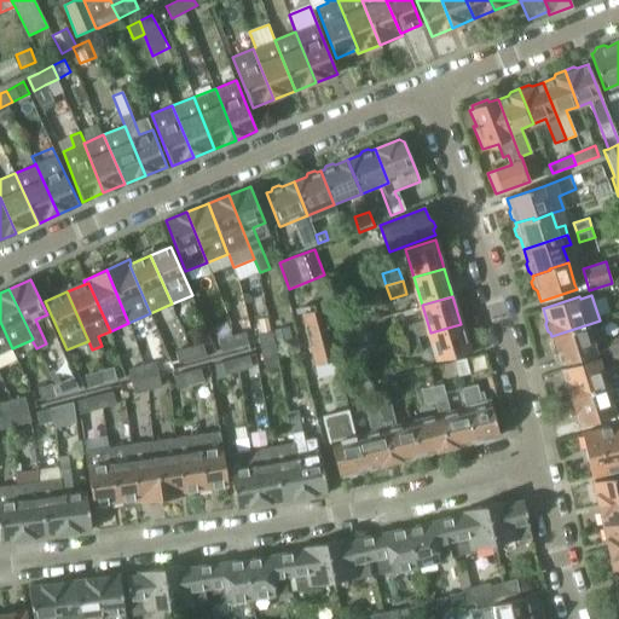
[(325,307),(301,312),(312,360),(336,356),(325,307)]
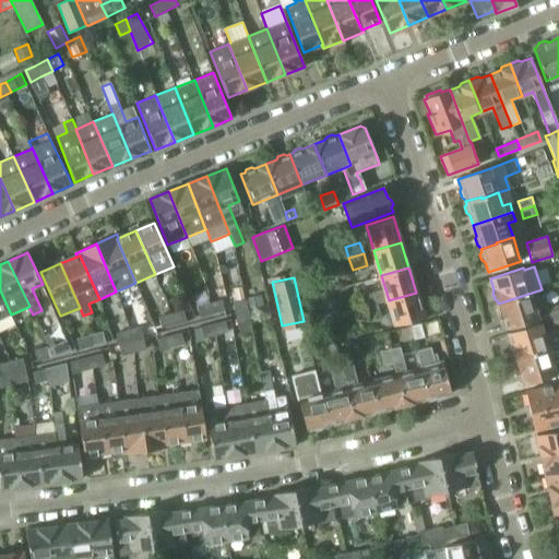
[(0,290),(0,319),(11,314),(0,290)]
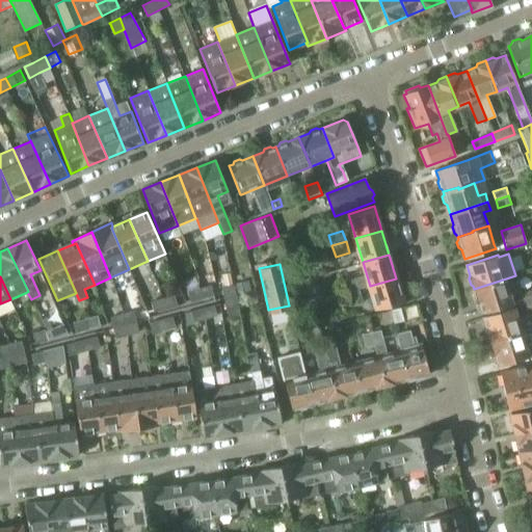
[(224,298),(236,296),(233,276),(220,280),(224,298)]
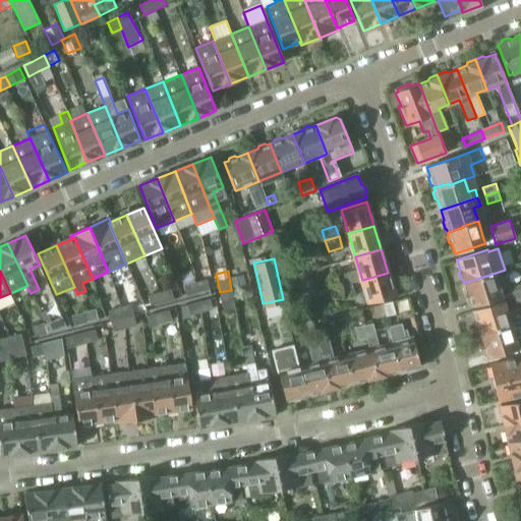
[(349,272),(336,276),(339,287),(352,283),(349,272)]
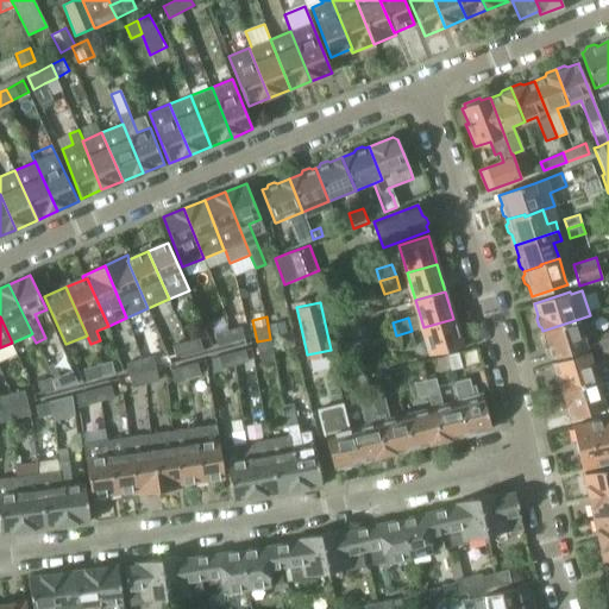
[(431,355),(462,346),(453,319),(424,327),(431,355)]
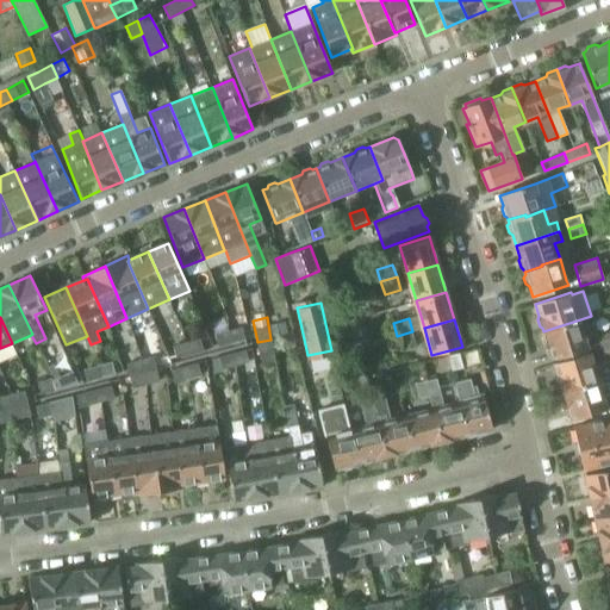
[(552,359),(586,348),(586,350),(601,347),(597,336),(596,332),(585,336),(580,319),(543,331),(545,335),(543,337),(545,344),(548,347),(552,359)]
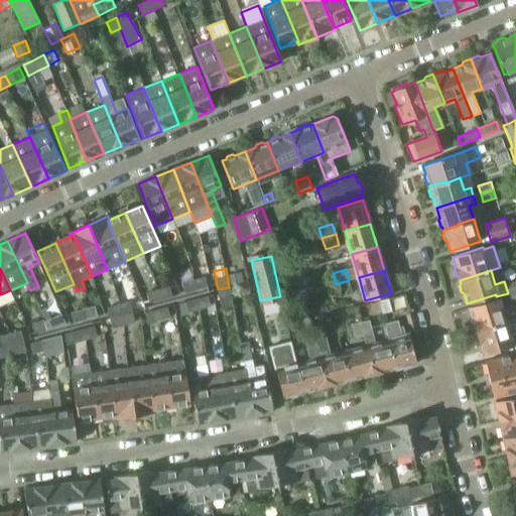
[(231,285),(243,282),(241,272),(229,275),(231,285)]
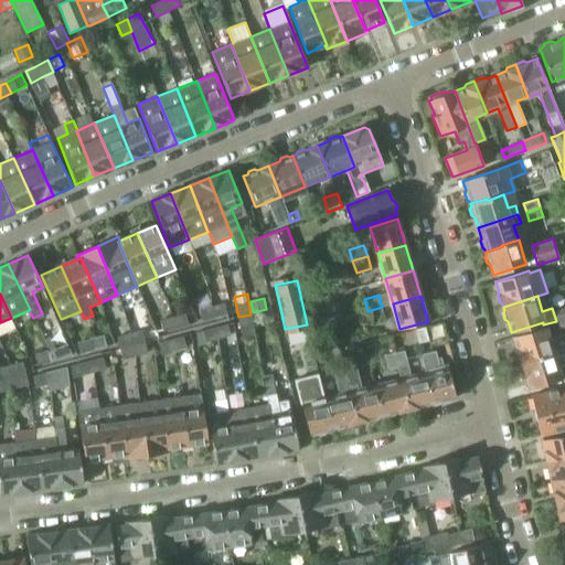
[(212,306),(214,318),(227,315),(224,302),(212,306)]
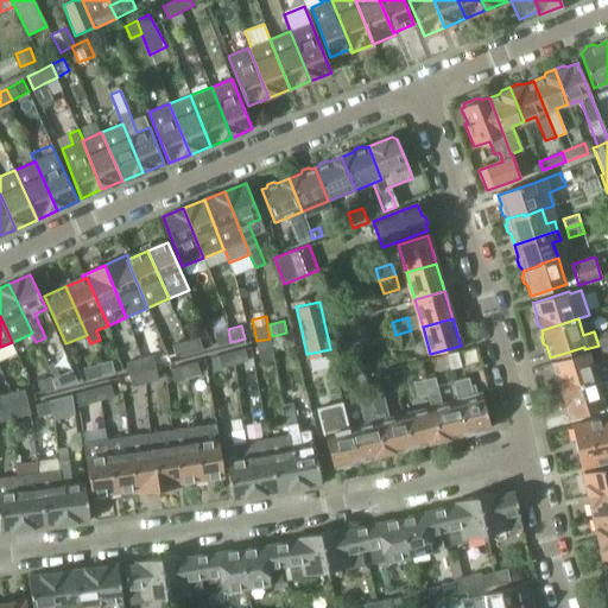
[(217,346),(230,342),(228,329),(214,333),(217,346)]
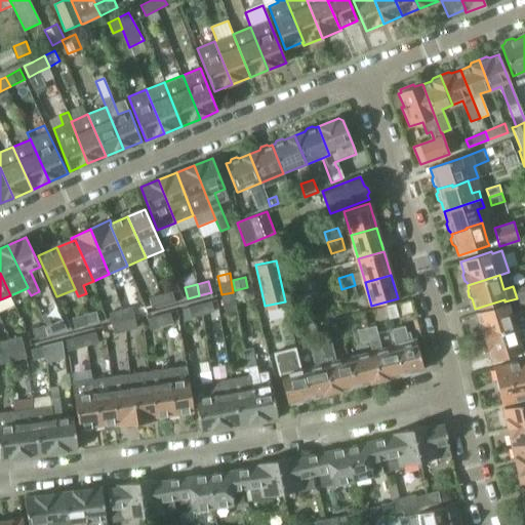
[(355,285),(341,289),(345,299),(358,295),(355,285)]
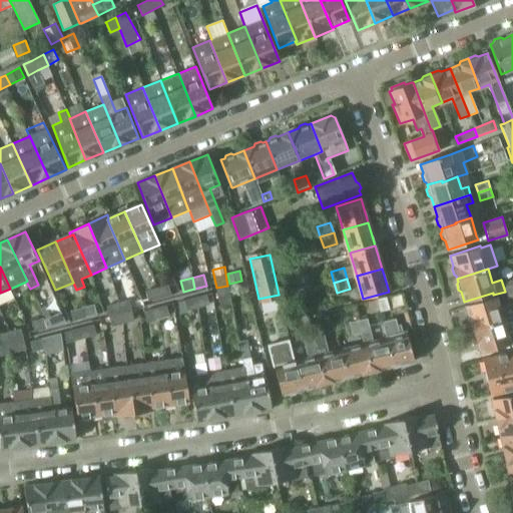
[(512,289),(512,279),(502,283),(505,292),(512,289)]
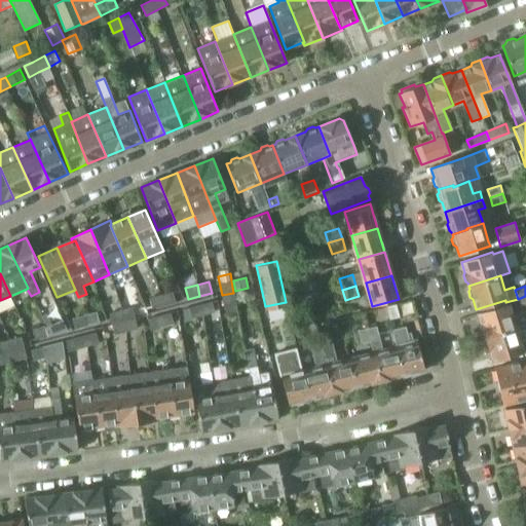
[(164,305),(176,302),(173,292),(161,295),(164,305)]
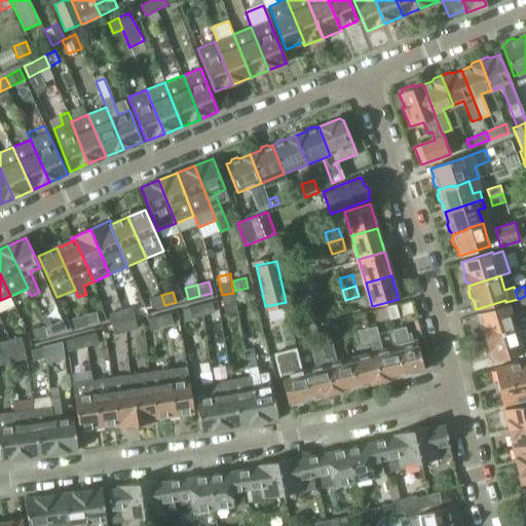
[(233,293),(222,295),(225,314),(237,311),(233,293)]
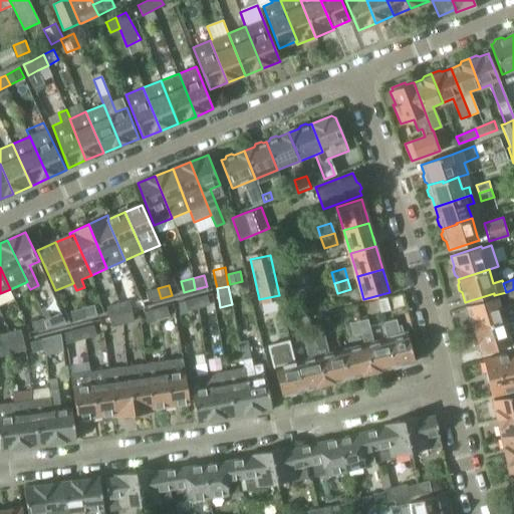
[(149,301),(161,298),(158,288),(146,291),(149,301)]
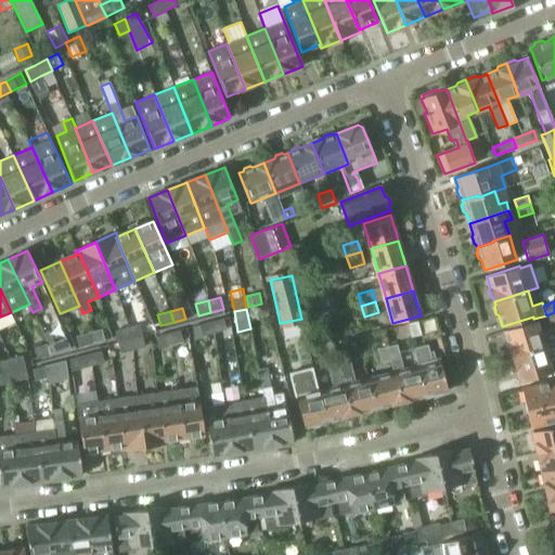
[(551,328),(549,324),(546,315),(533,319),(534,322),(504,331),(507,343),(506,346),(507,351),(511,353),(512,357),(545,346),(544,345),(540,331),(551,328)]
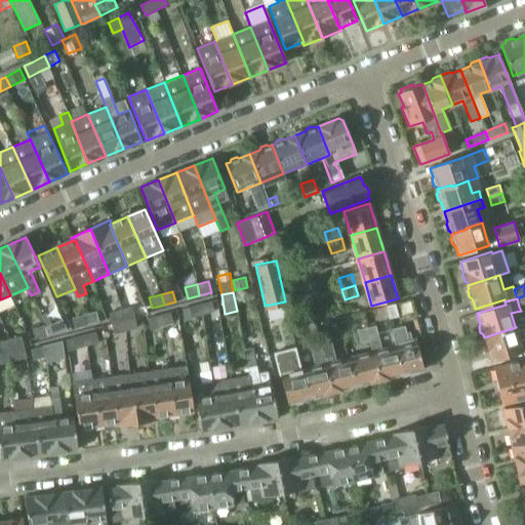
[(201,304),(203,315),(214,312),(211,300),(201,304)]
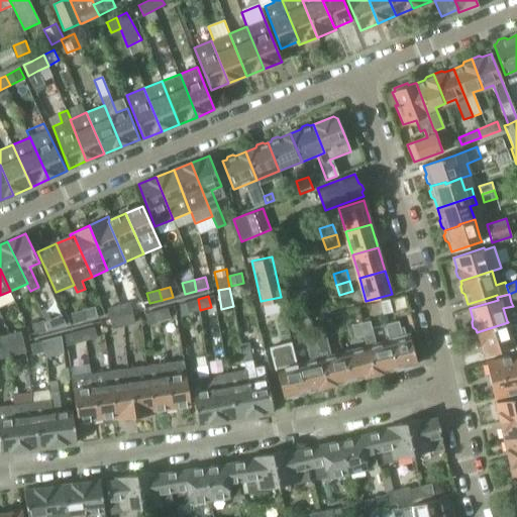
[(181,315),(200,310),(198,299),(179,304),(181,315)]
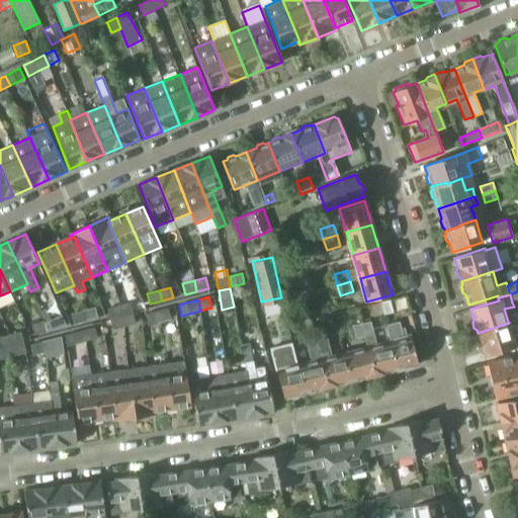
[(394,312),(391,300),(391,299),(380,303),(383,315),(394,312)]
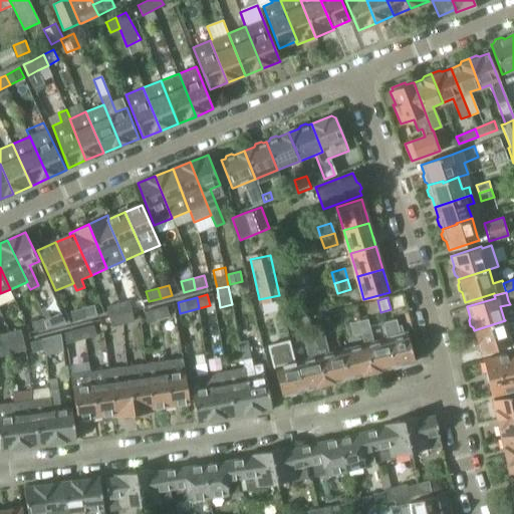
[(129,300),(117,303),(120,313),(132,310),(129,300)]
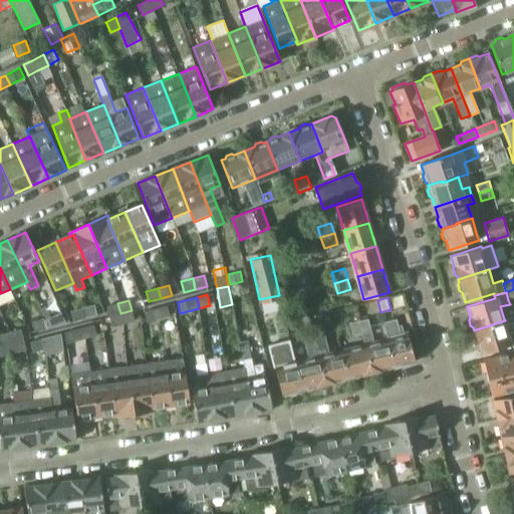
[(109,316),(120,313),(117,303),(106,306),(109,316)]
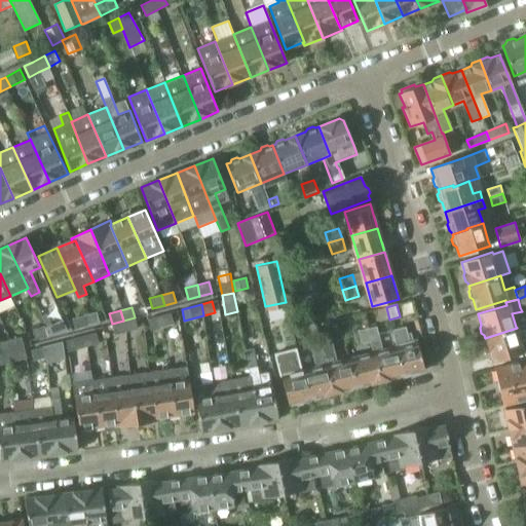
[(97,311),(85,314),(89,325),(99,323),(97,311)]
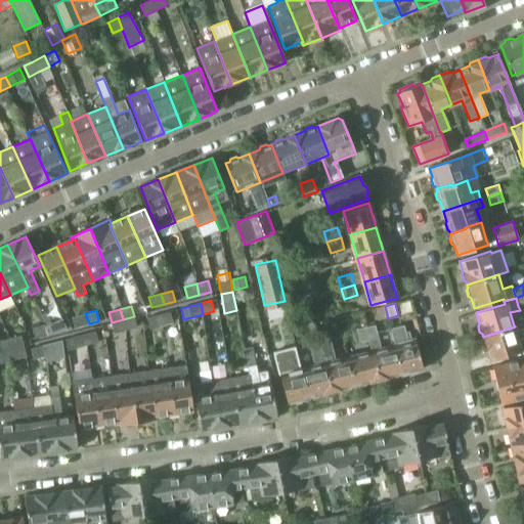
[(159,314),(163,324),(173,322),(170,311),(159,314)]
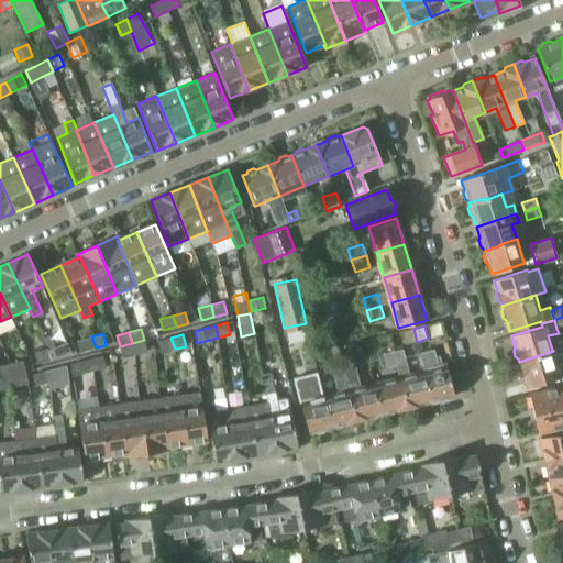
[(96,348),(91,337),(77,341),(80,352),(96,348)]
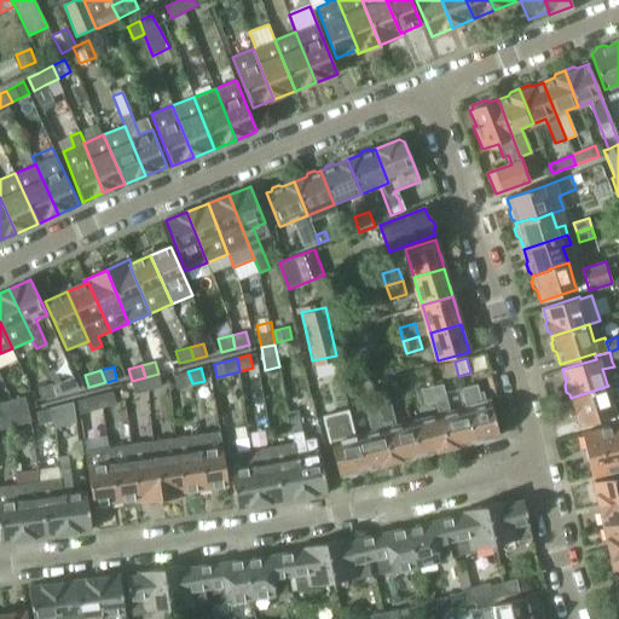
[(177,388),(192,383),(187,371),(173,375),(177,388)]
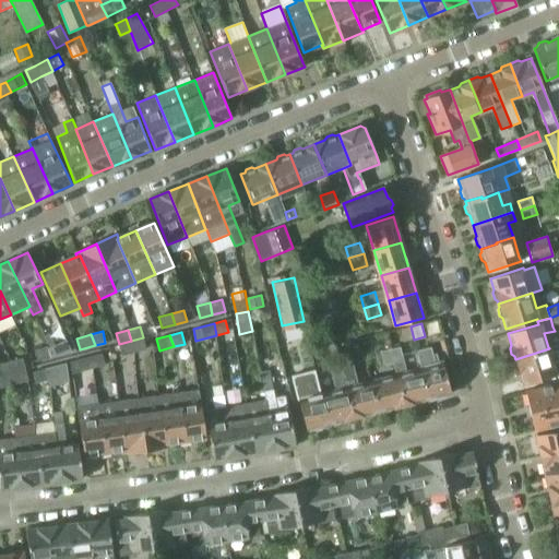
[(143,337),(131,341),(134,353),(146,349),(143,337)]
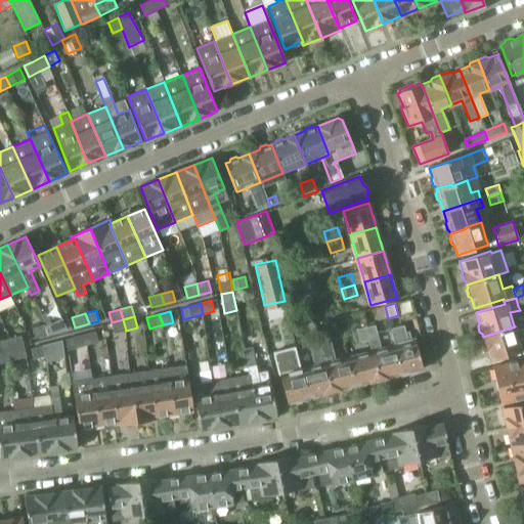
[(45,326),(47,335),(68,330),(62,318),(45,326)]
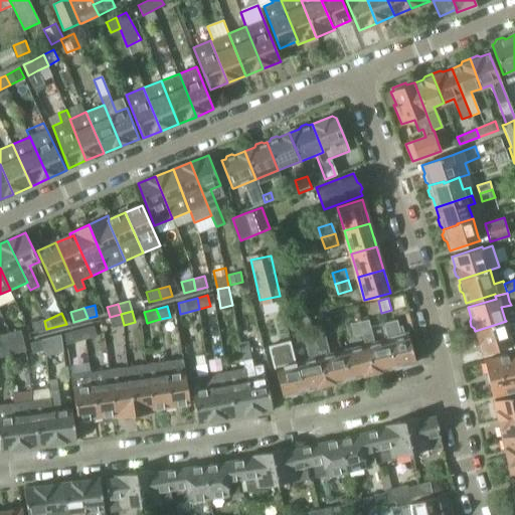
[(121,314),(110,317),(110,318),(113,328),(124,325),(121,314)]
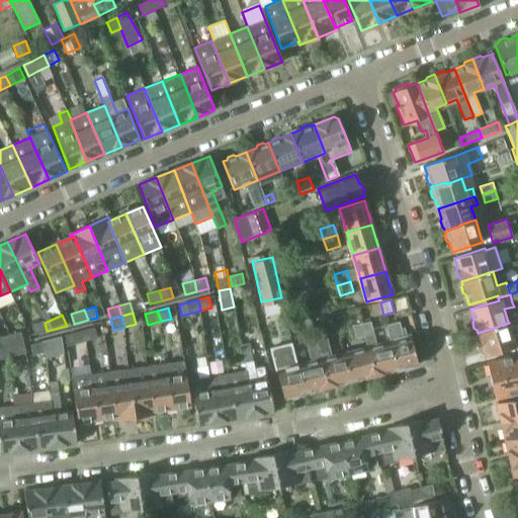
[(517,325),(516,320),(508,322),(509,323),(478,333),(479,335),(477,338),(479,344),(482,345),(485,356),(515,347),(515,349),(517,347),(517,325)]
